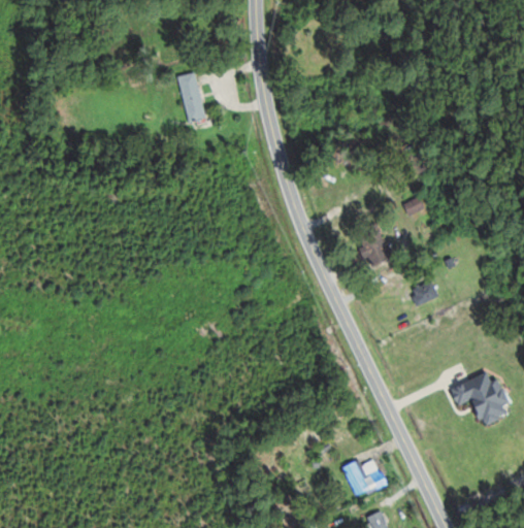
[(188,121),(196,119),(198,126),(207,124),(195,71),(177,75),(188,121)]
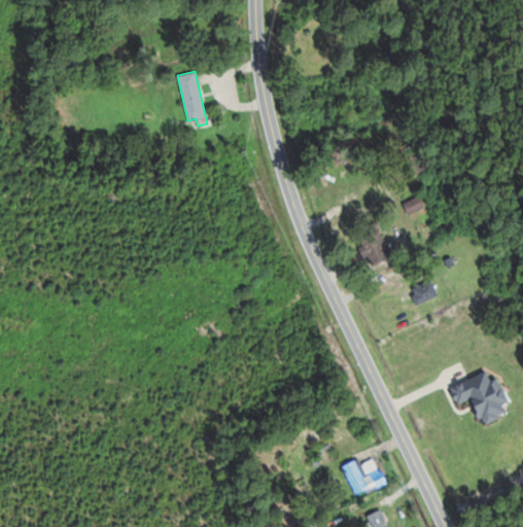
[(408,215),(424,208),(419,197),(403,203),(408,215)]
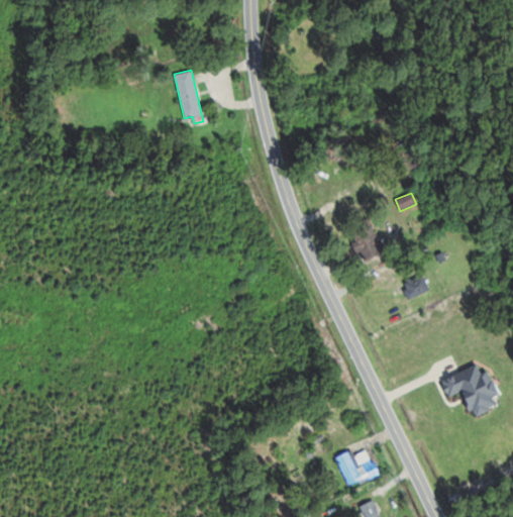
[(363,261),(381,254),(372,223),(352,229),(363,261)]
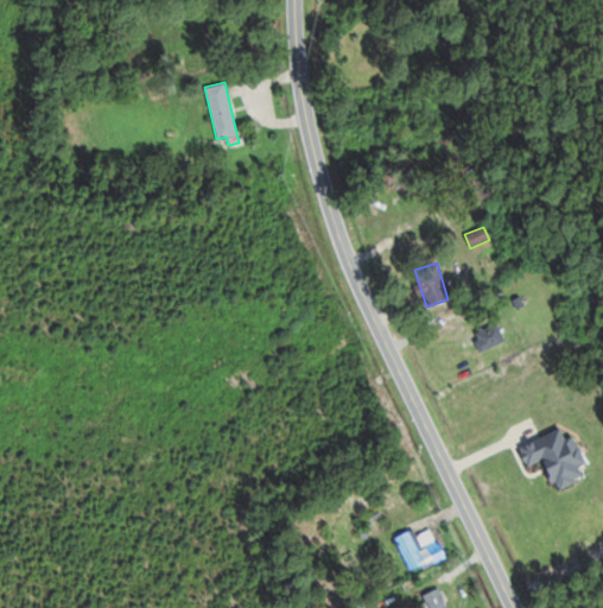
[(481,353),(505,340),(496,323),(471,335),(481,353)]
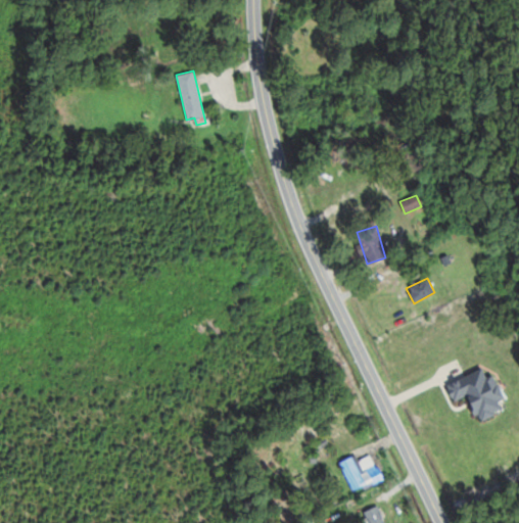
[(361,466),(356,455),(340,462),(354,492),(383,479),(375,460),(361,466)]
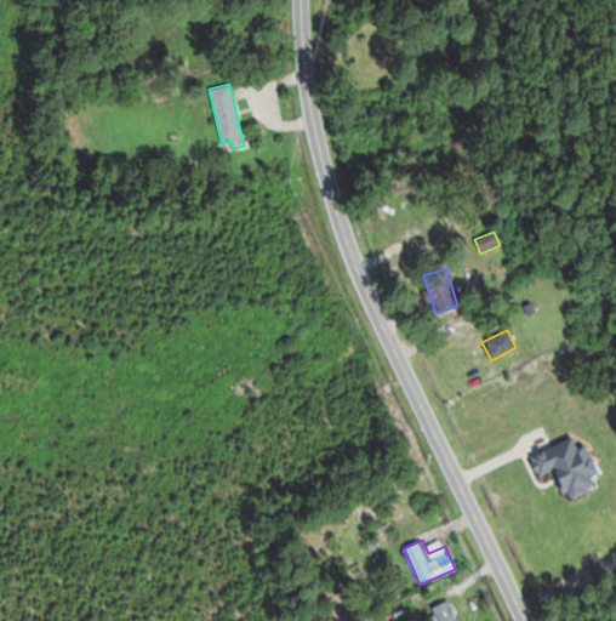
[(432,608),(437,620),(457,620),(446,600),(432,608)]
